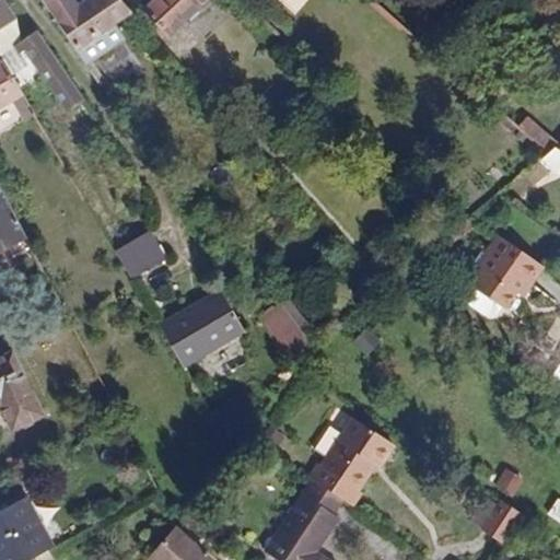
[(121,0),(84,0),(56,20),(74,47),(95,34),(131,11),(121,0)]
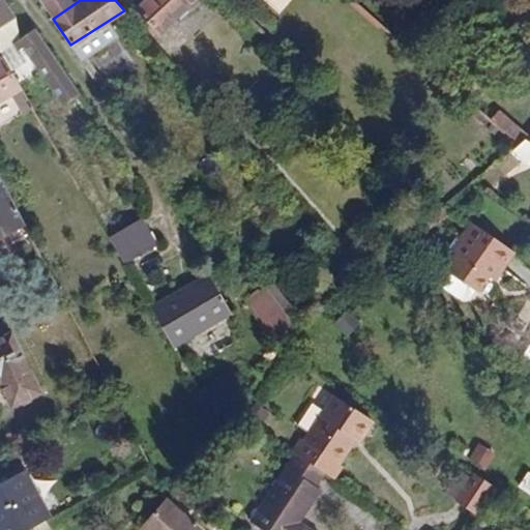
[(142,0),(138,5),(136,6),(158,32),(192,0),(142,0)]
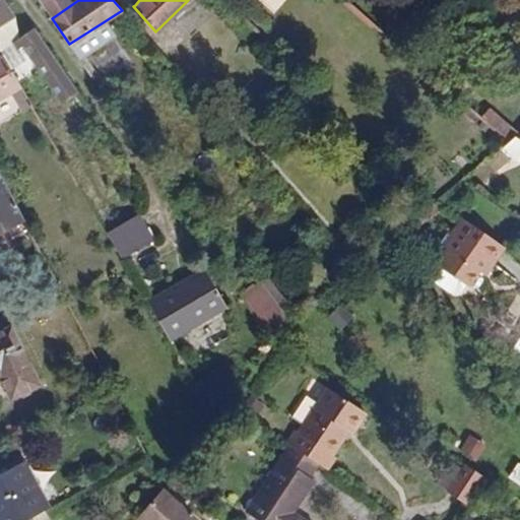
[(59,106),(78,94),(39,27),(18,40),(59,106)]
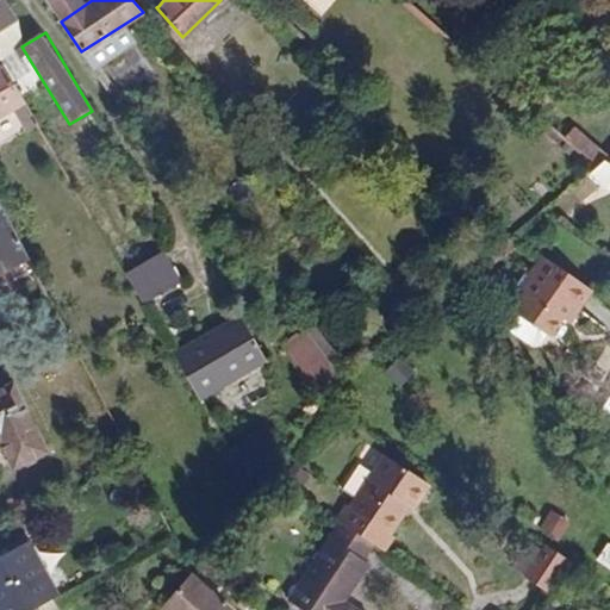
[(104,37),(81,51),(93,68),(114,54),(104,37)]
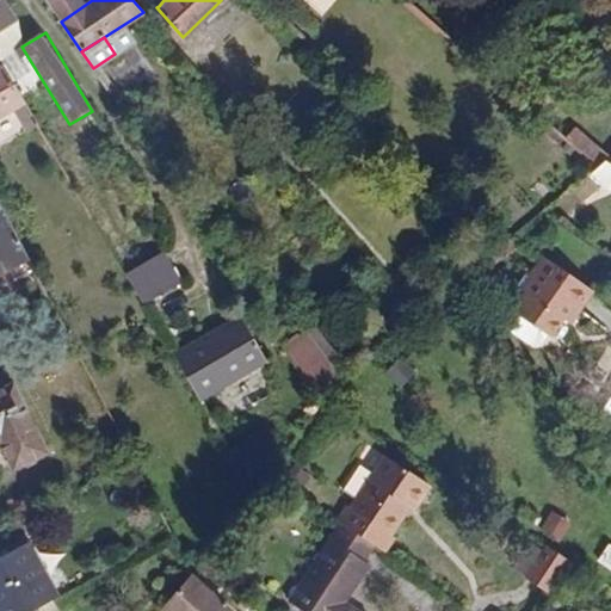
[(17,60),(7,42),(0,45),(0,61),(1,65),(4,68),(17,60)]
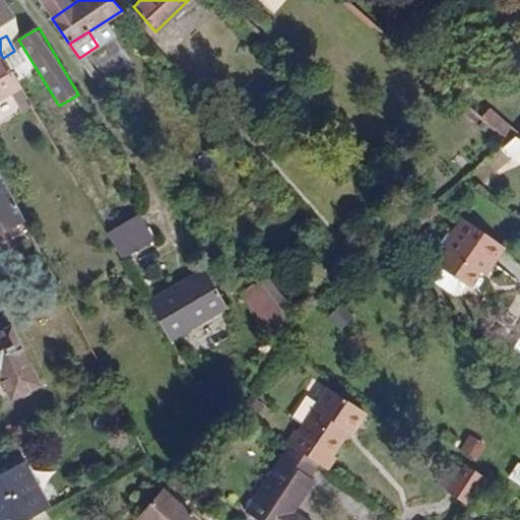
[(17,50),(14,51),(3,58),(15,77),(29,68),(17,50)]
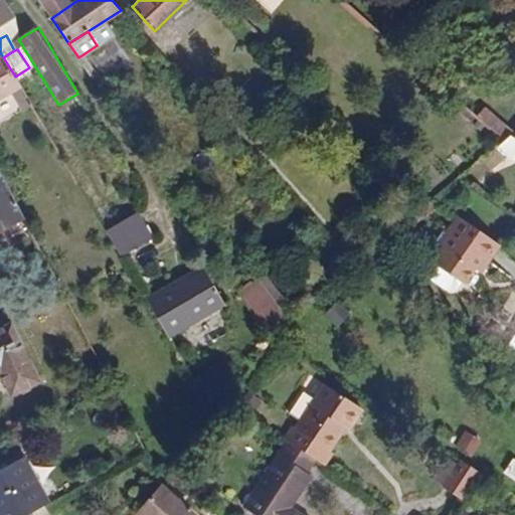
[(0,98),(10,92),(22,110),(32,105),(15,76),(3,57),(1,54),(0,54),(0,98)]
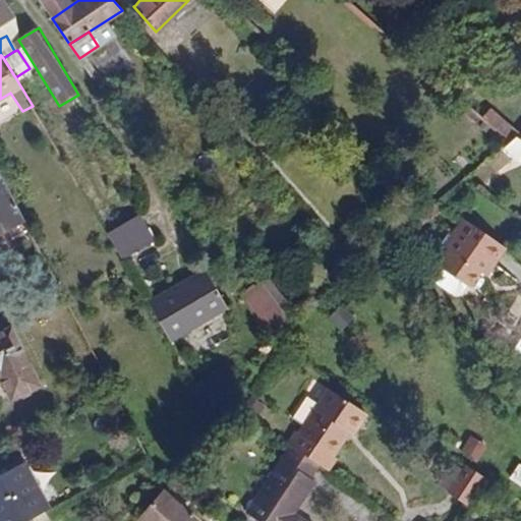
[(510,134),(515,121),(486,110),(481,123),(510,134)]
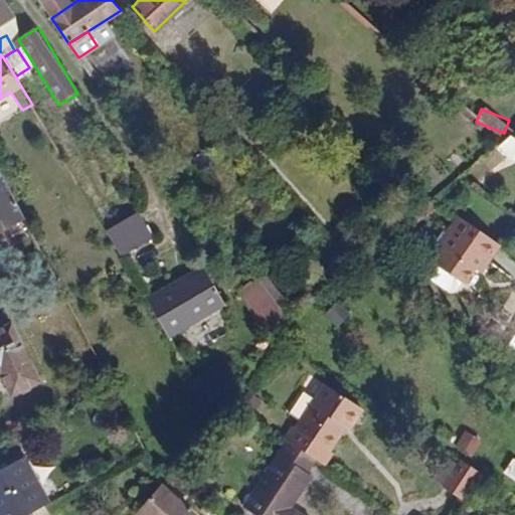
[(0,227),(23,217),(14,199),(0,172),(0,227)]
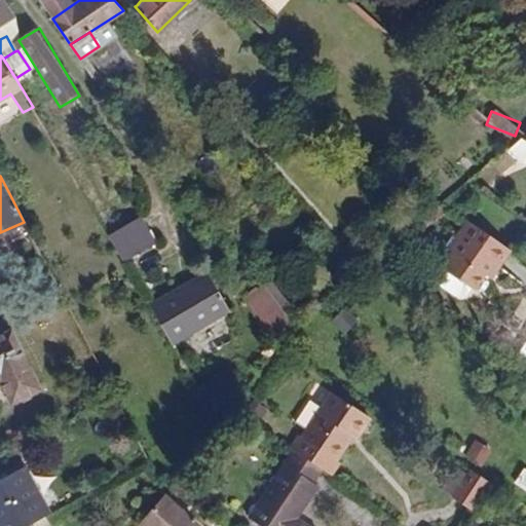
[(162,245),(143,215),(109,236),(128,266),(162,245)]
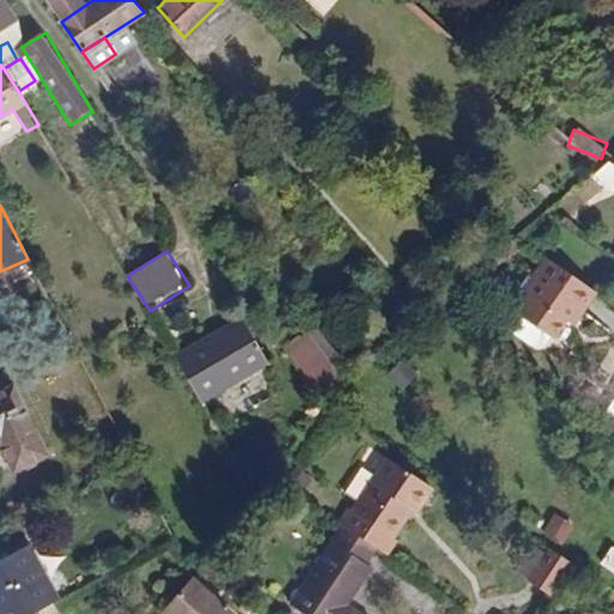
[(522,287),(525,290),(524,293),(560,317),(563,314),(571,302),(579,308),(594,287),(545,253),(522,287)]
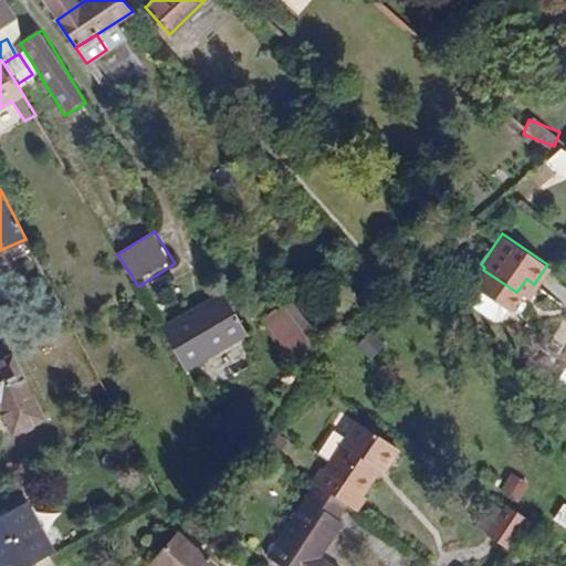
[(0,250),(0,261),(30,247),(25,239),(0,250)]
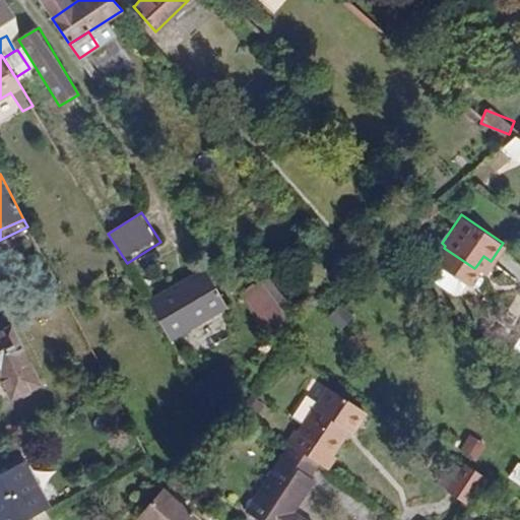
[(465,282),(474,268),(444,248),(434,262),(465,282)]
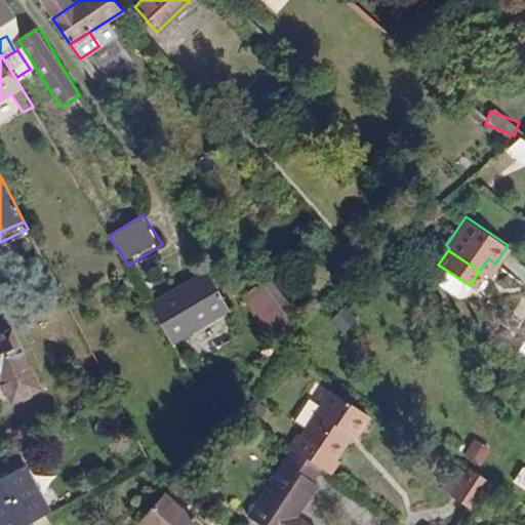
[(495,264),(488,258),(481,269),(488,274),(495,264)]
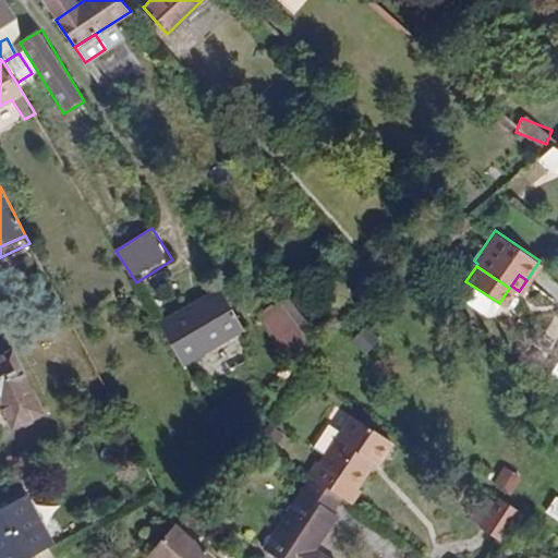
[(184,365),(247,331),(222,286),(159,319),(184,365)]
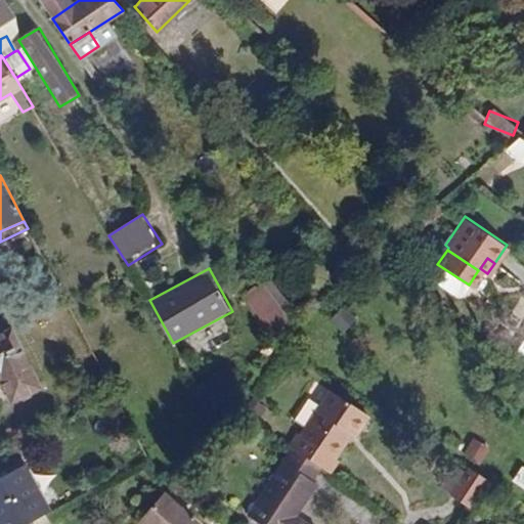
[(270,333),(295,314),(267,278),(243,297),(270,333)]
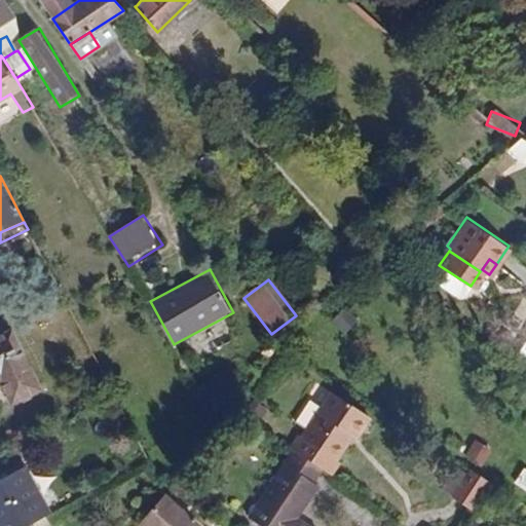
[(351,310),(334,316),(340,332),(357,326),(351,310)]
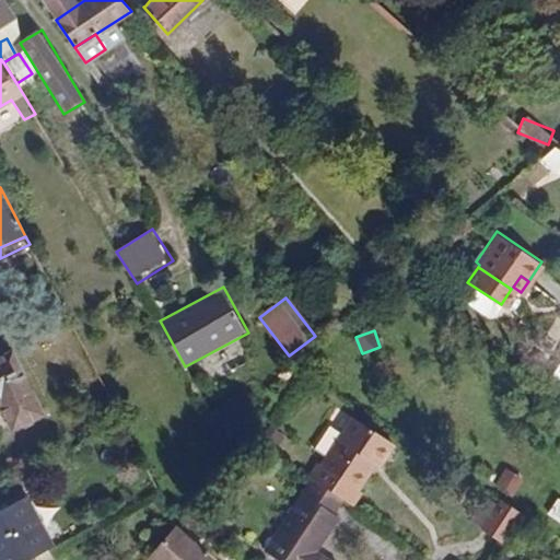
[(12,428),(42,413),(12,352),(0,358),(0,403),(1,404),(12,428)]
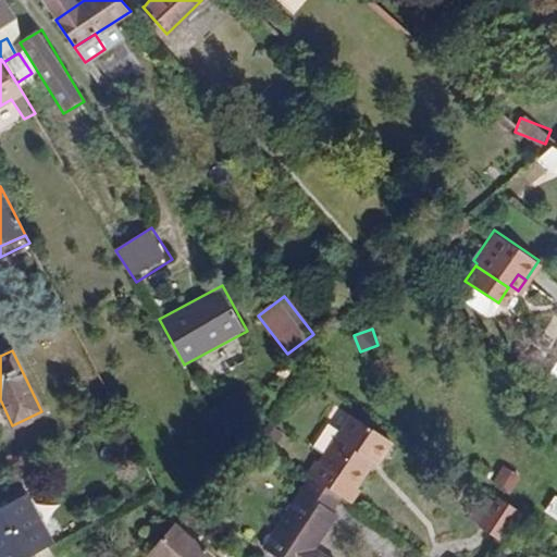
[(392,441),(353,416),(332,446),(368,470),(373,462),(376,465),(392,441)]
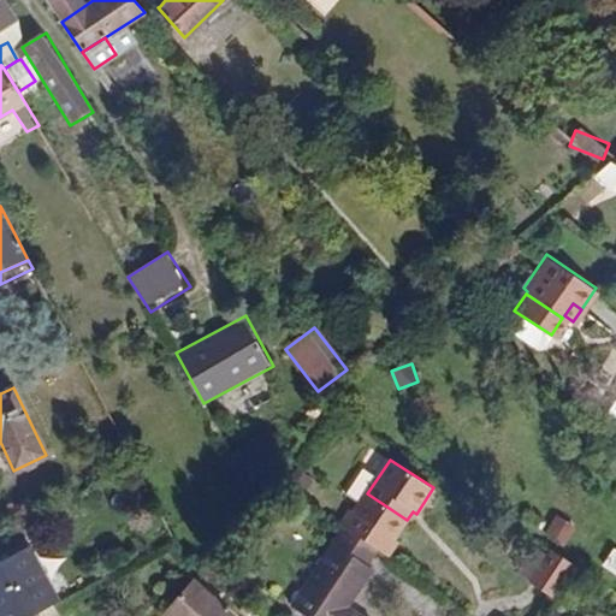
[(398,542),(396,538),(407,520),(367,493),(354,513),(350,511),(342,525),(345,527),(356,534),(378,549),(389,556),(398,542)]
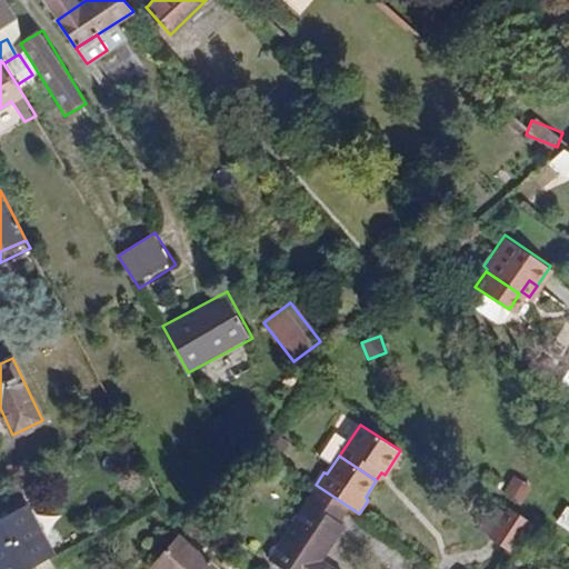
[(343,525),(339,520),(349,507),(329,493),(319,487),(301,513),(328,531),(337,537),(343,525)]
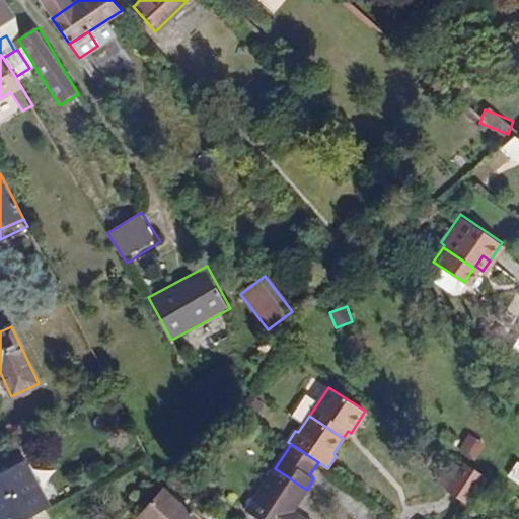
[(23,458),(0,470),(0,518),(24,518),(25,518),(43,509),(49,506),(23,458)]
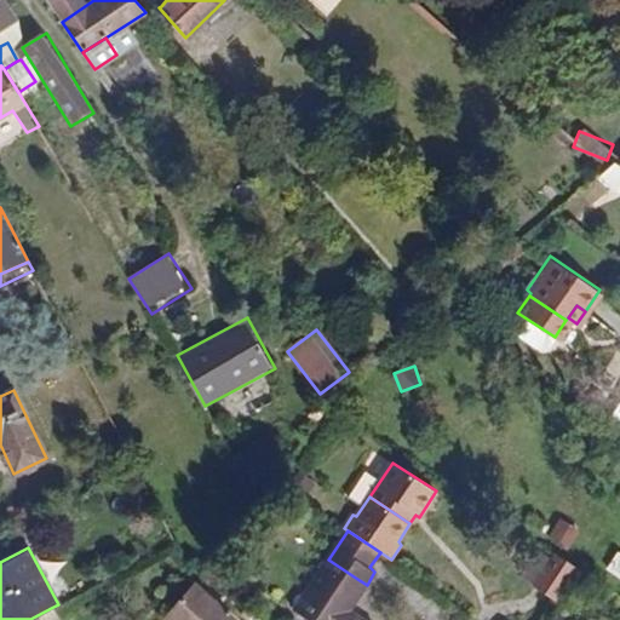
[(367,619),(351,609),(367,585),(357,579),(328,560),(294,610),(309,619),(367,619)]
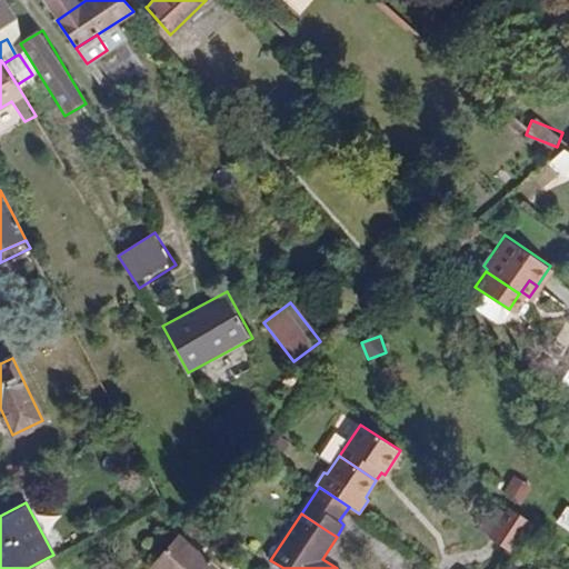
[(212,533),(198,522),(189,533),(205,545),(212,533)]
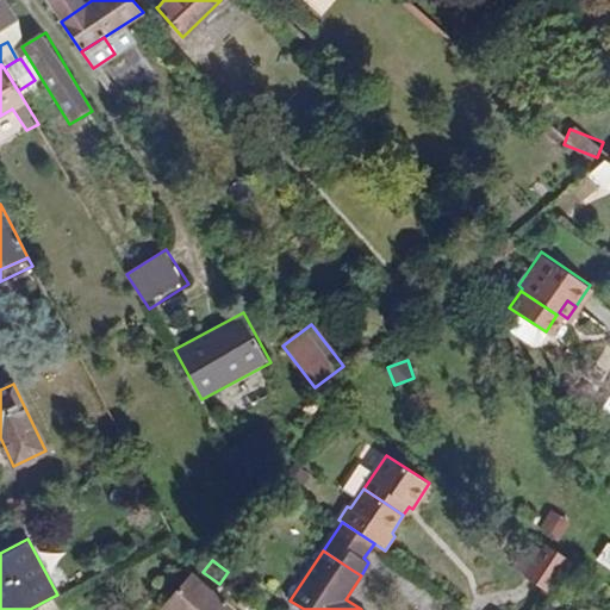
[(234,609),(195,574),(162,609),(234,609)]
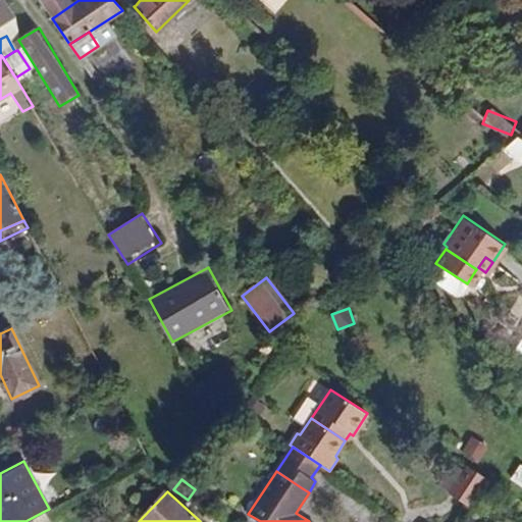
[(201,517),(205,511),(194,504),(190,509),(201,517)]
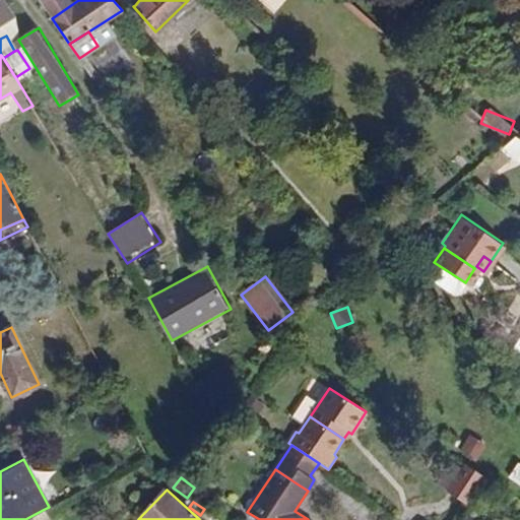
[(48,519),(43,510),(25,519),(24,519),(48,519)]
